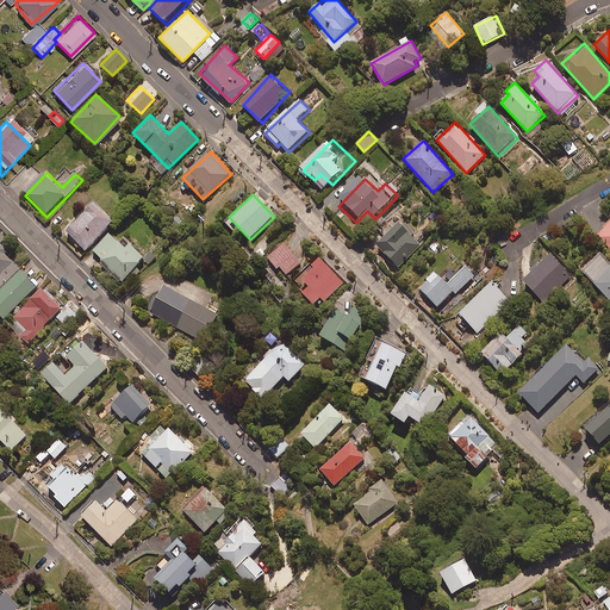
[(66,232),(85,251),(113,222),(93,204),(66,232)]
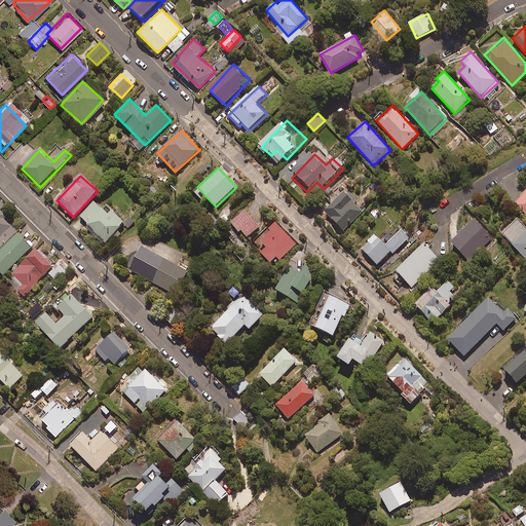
[(344,190),(326,212),(346,229),(367,208),(359,200),(363,197),(353,189),(348,194),(344,190)]
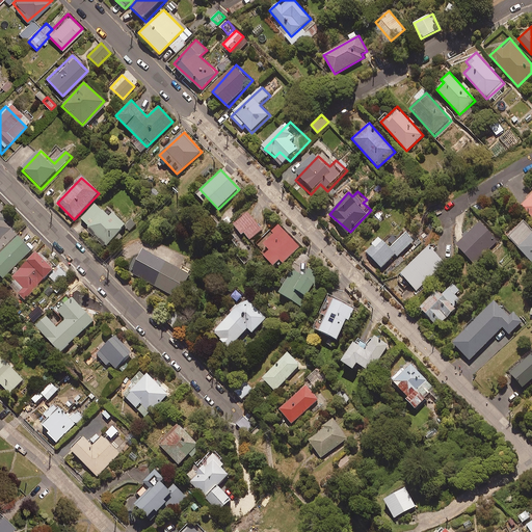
[(531,193),(521,205),(531,215),(531,193)]
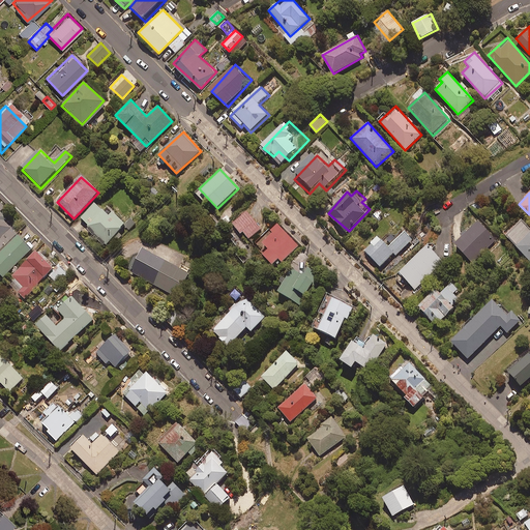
[(106,244),(122,227),(125,224),(113,212),(111,215),(96,202),(80,219),(106,244)]
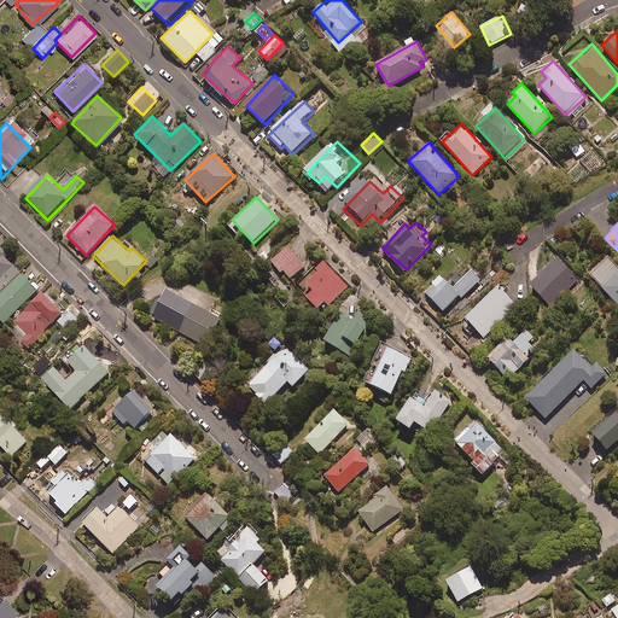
[(172,248),(165,242),(157,250),(162,256),(172,248)]
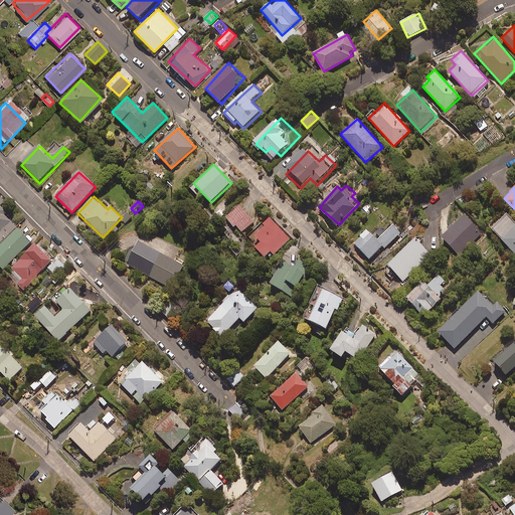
[(241,204),(224,218),(233,229),(237,225),(242,232),(255,221),(241,204)]
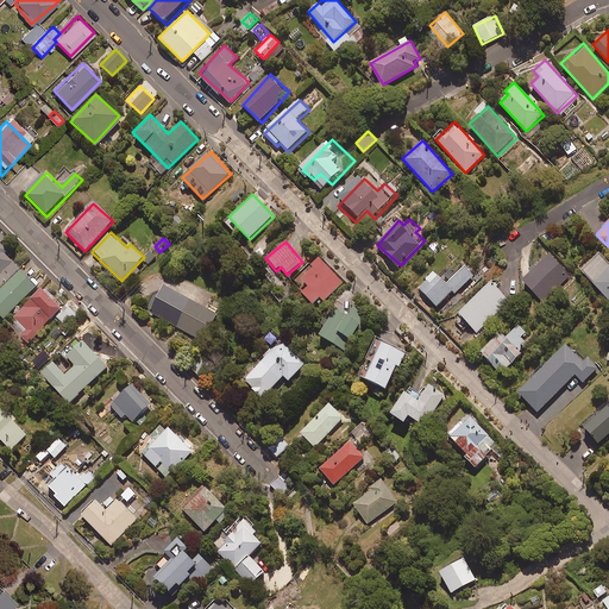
[(0,246),(0,274),(14,259),(0,246)]
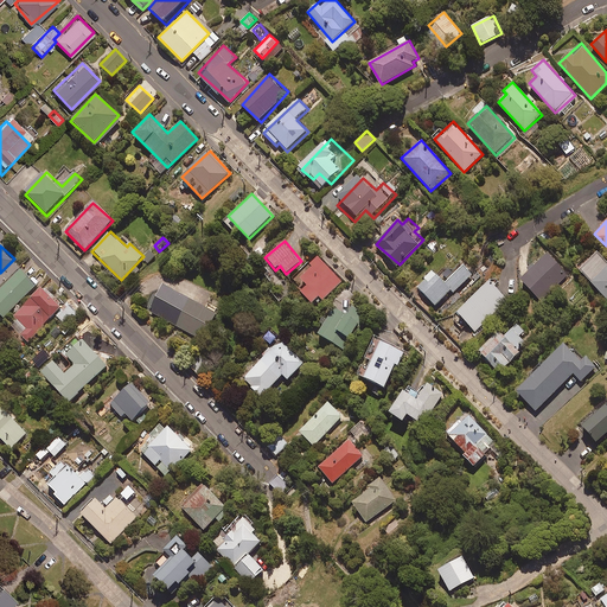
[(606,299),(606,261),(594,248),(575,267),(606,299)]
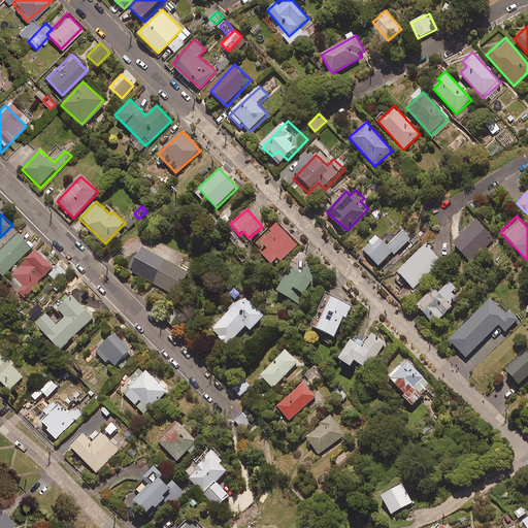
[(495,239),(476,220),(453,242),(471,262),(495,239)]
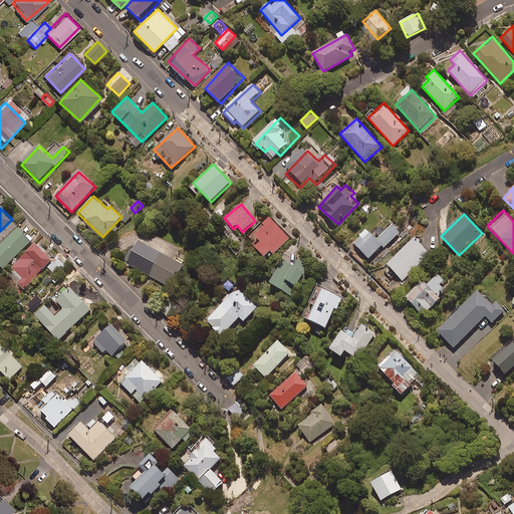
[(33,240),(12,219),(0,231),(0,261),(7,267),(33,240)]
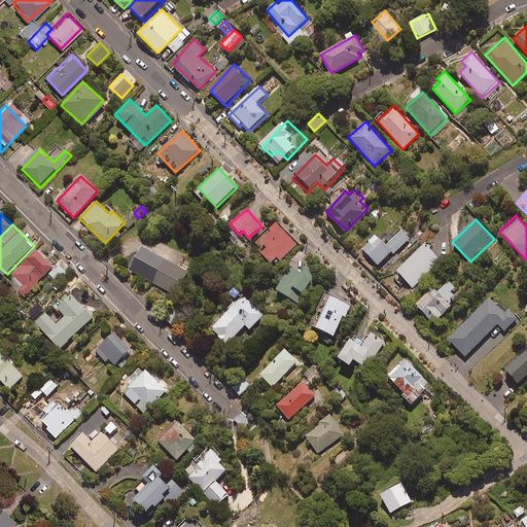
[(296,245),(275,224),(257,242),(265,249),(260,254),(270,264),(276,256),(281,260),(296,245)]
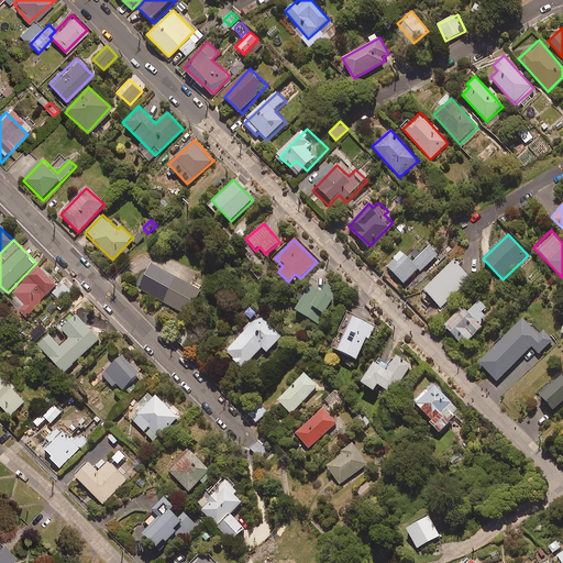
[(412,262),(419,268),(421,271),(439,254),(429,245),(412,262)]
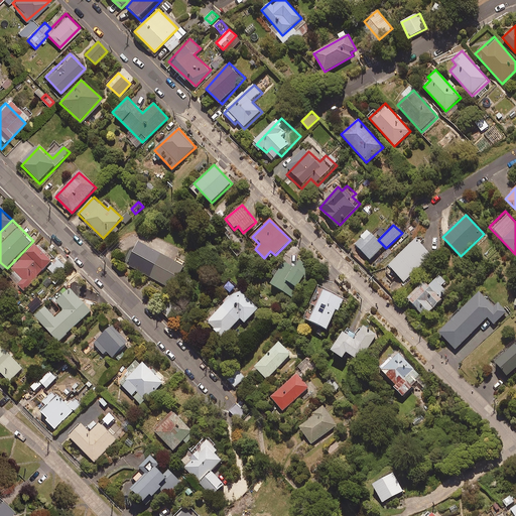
[(368,230),(355,243),(370,259),(384,246),(378,240),(368,230)]
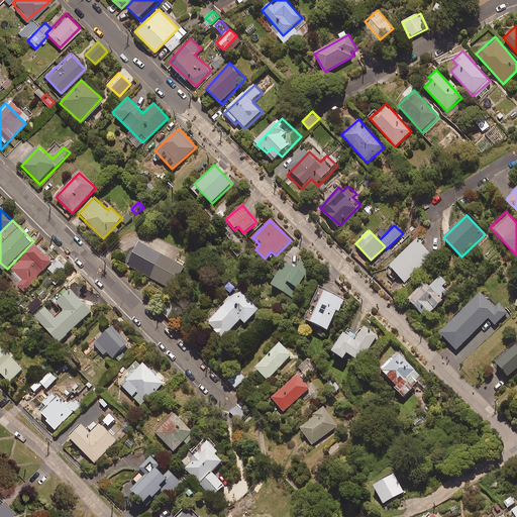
[(420,235),(384,271),(394,281),(397,277),(404,284),(433,254),(422,242),(424,240),(420,235)]
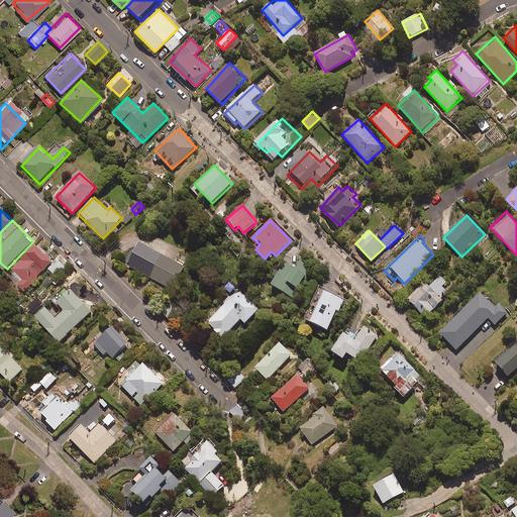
[(54,262),(35,244),(7,275),(25,292),(54,262)]
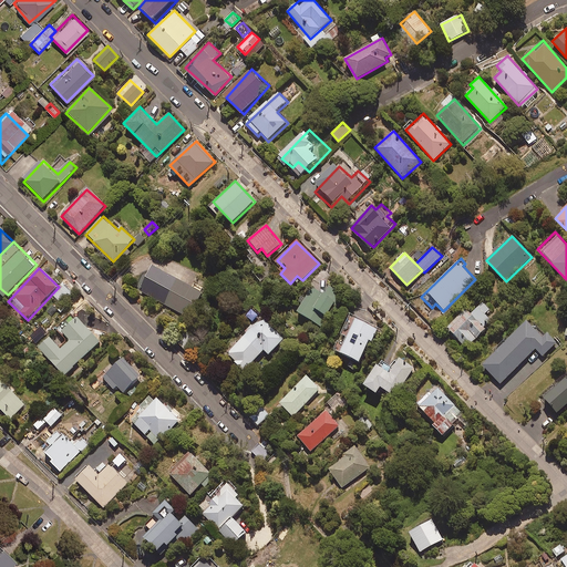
[(202,297),(151,272),(138,298),(189,322),(202,297)]
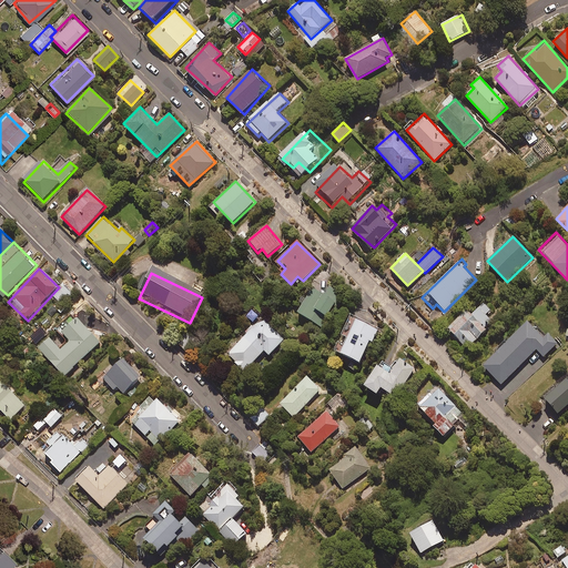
[(313,287),(297,313),(322,328),(343,295),(328,286),(324,294),(313,287)]
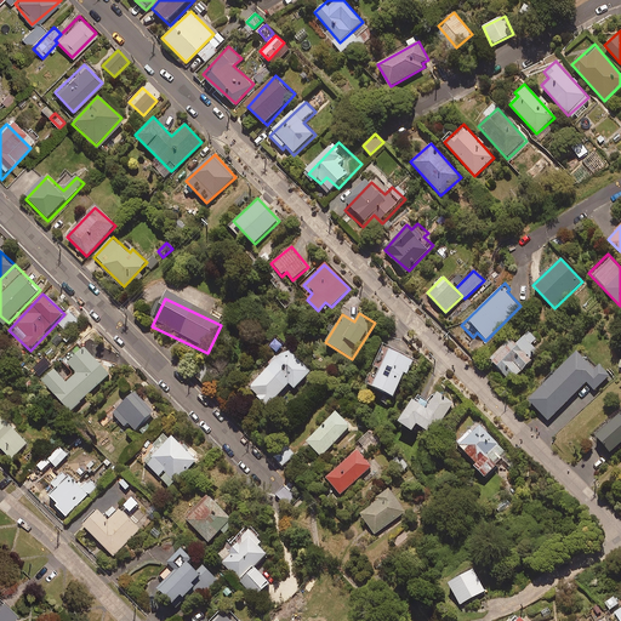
[(511,340),(490,359),(510,379),(540,351),(535,343),(540,340),(530,330),(516,345),(511,340)]
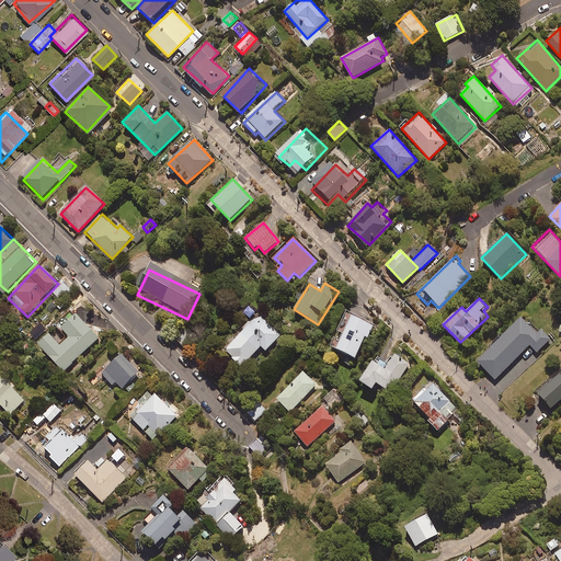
[(101,336),(84,318),(75,307),(55,324),(64,335),(57,342),(50,333),(38,343),(45,352),(63,370),(101,336)]
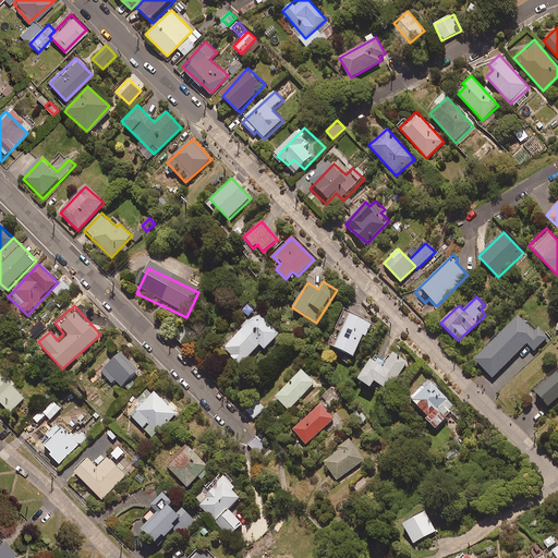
[(375,320),(343,311),(338,329),(343,331),(338,349),(358,354),(364,334),(370,335),(375,320)]
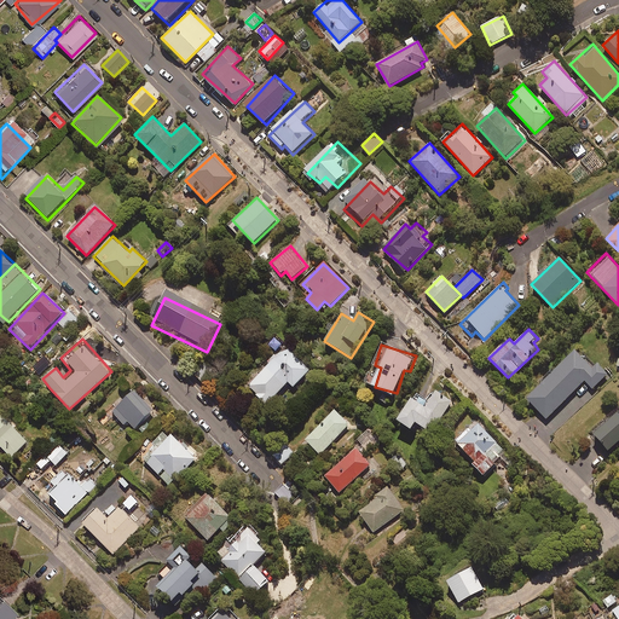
[(311,371),(305,366),(283,347),(246,387),(267,406),(289,383),(295,388),(311,371)]
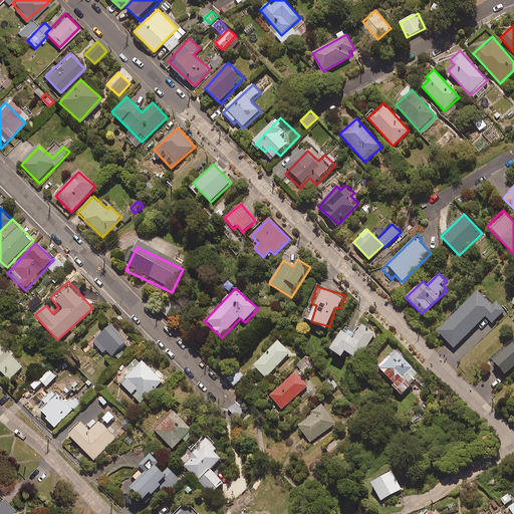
[(475,292),(437,334),(455,349),(485,315),(493,323),(512,301),(504,293),(492,307),(475,292)]
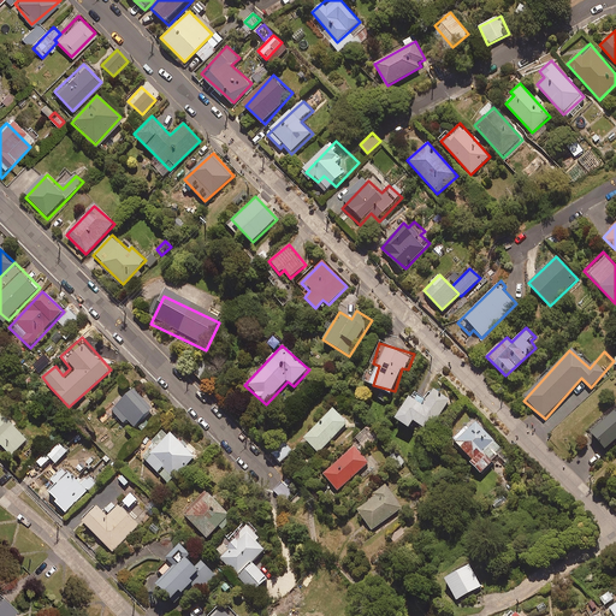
[(213,366),(206,360),(195,375),(202,380),(213,366)]
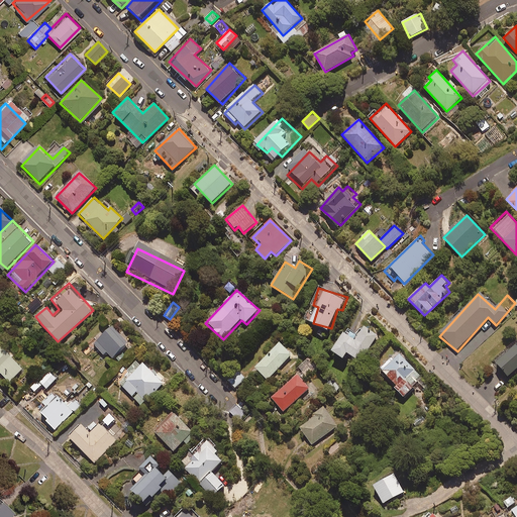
[(129,343),(113,324),(95,340),(111,358),(129,343)]
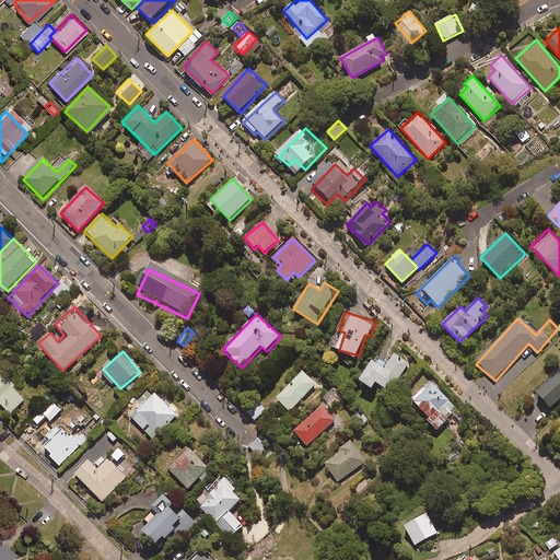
[(380,382),(394,389),(409,360),(393,351),(387,362),(376,356),(362,382),(375,389),(380,382)]
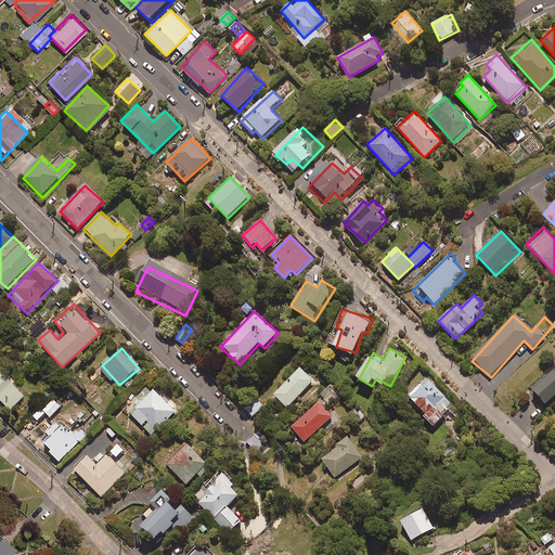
[(313,379),(300,366),(274,394),(287,407),(313,379)]
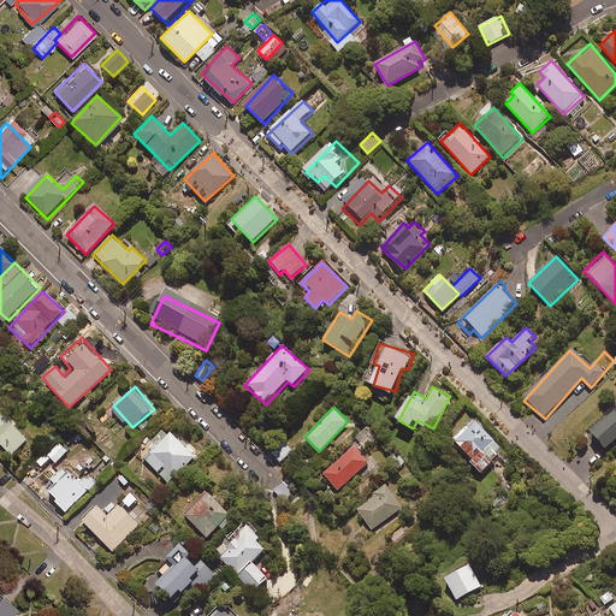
[(615,415),(610,410),(587,433),(606,452),(615,443),(615,415)]
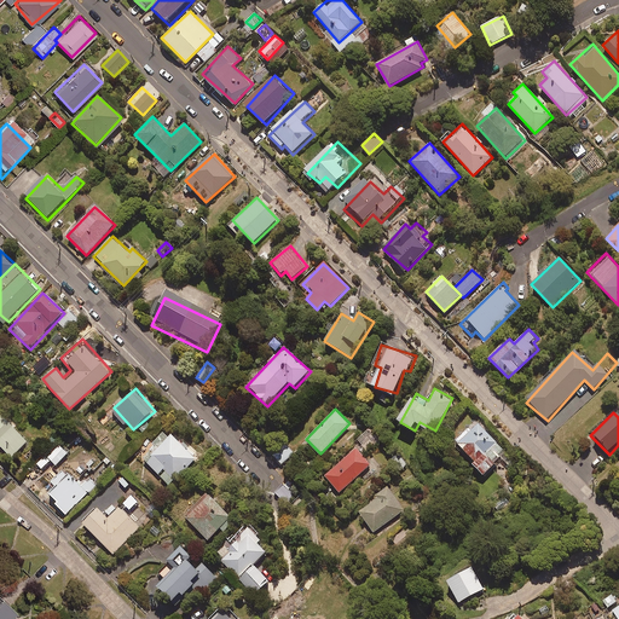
[(36,435),(16,417),(0,434),(0,439),(18,456),(36,435)]
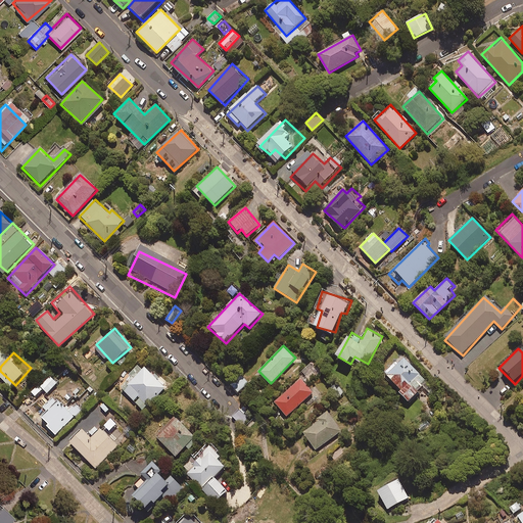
[(400,355),(386,375),(402,388),(399,393),(412,403),(424,389),(413,381),(421,372),(400,355)]
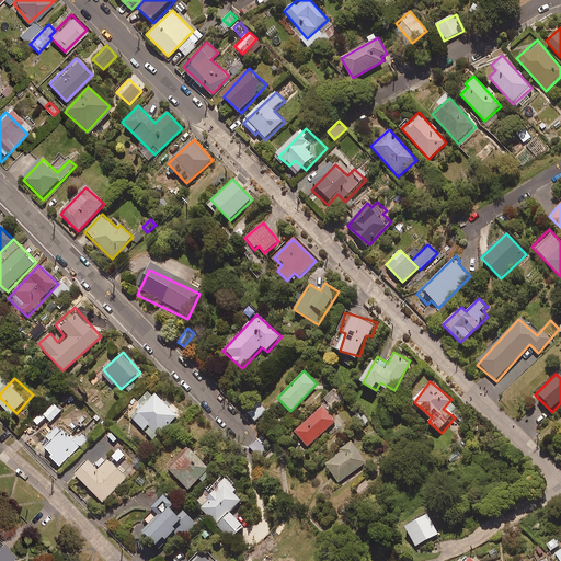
[(169,405),(153,391),(129,416),(145,431),(150,425),(152,427),(145,434),(153,443),(160,435),(179,415),(169,405)]
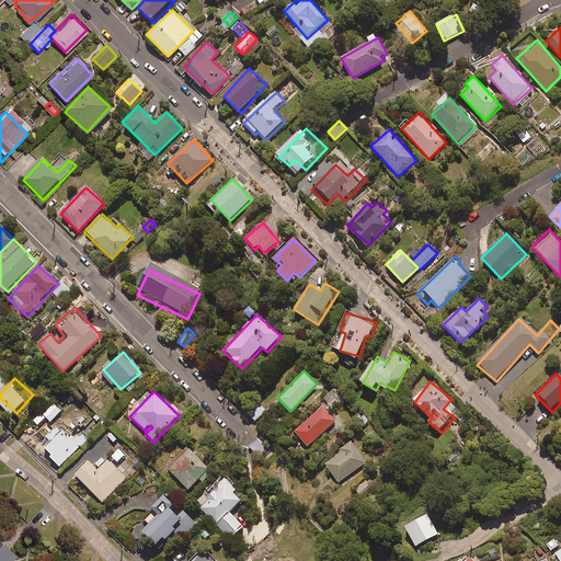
[(70,407),(61,399),(50,411),(59,419),(70,407)]
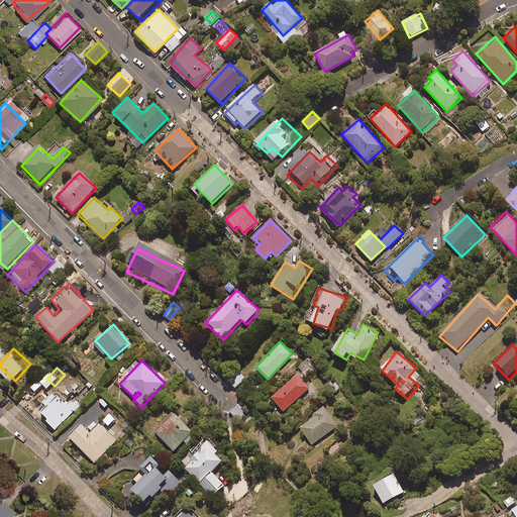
[(309,389),(296,375),(271,398),(284,412),(309,389)]
